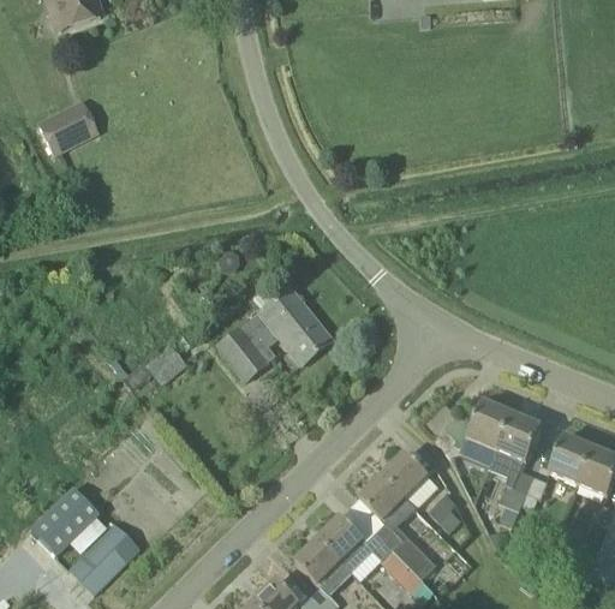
[(47,0),(58,30),(100,17),(94,0),(47,0)]
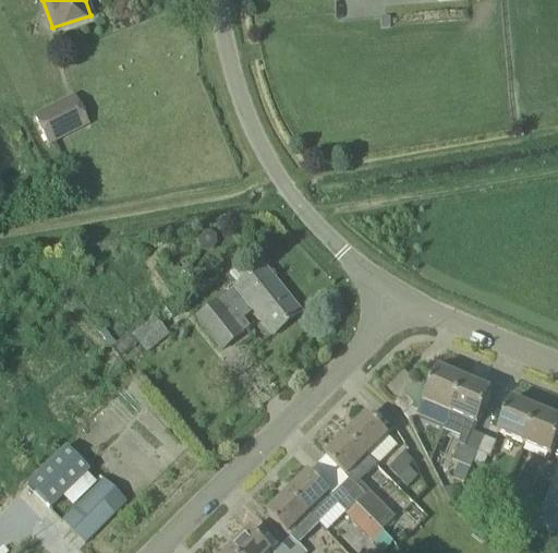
[(33,116),(48,143),(87,121),(72,94),(33,116)]
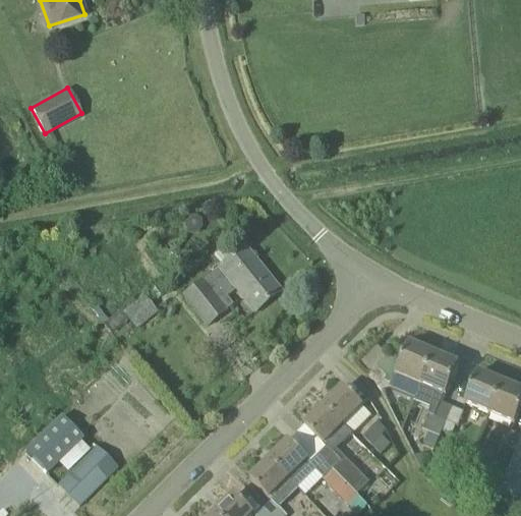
[(244,245),(183,294),(209,325),(224,311),(223,309),(232,302),(226,295),(236,287),(254,310),(280,289),(244,245)]
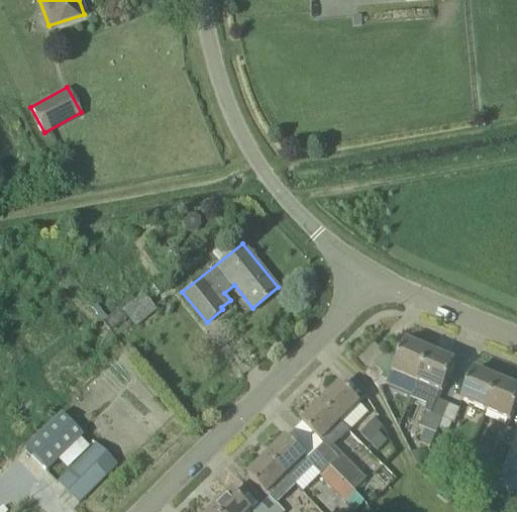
[(141,291),(120,307),(125,314),(133,324),(153,308),(141,291)]
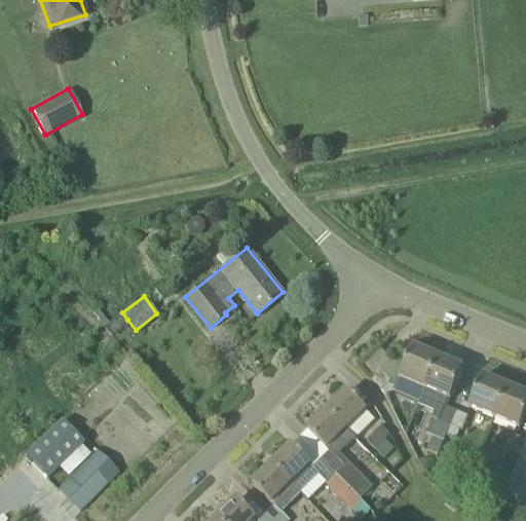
[(98,307),(92,311),(103,325),(108,321),(98,307)]
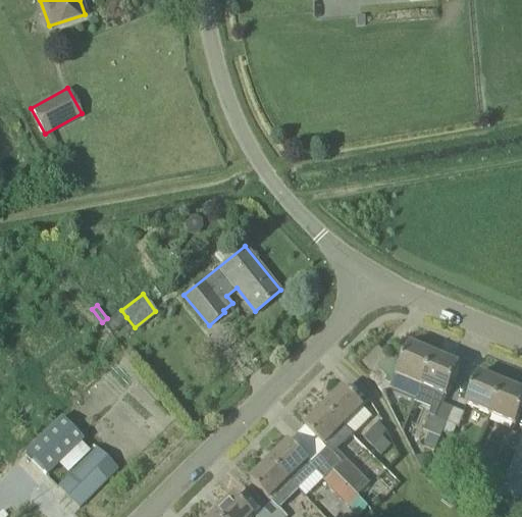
[(369,371),(368,372),(379,384),(387,376),(389,377),(388,380),(418,393),(421,383),(434,352),(410,342),(401,364),(389,353),(384,357),(383,356),(381,358),(379,357),(385,352),(378,344),(360,361),(369,371)]
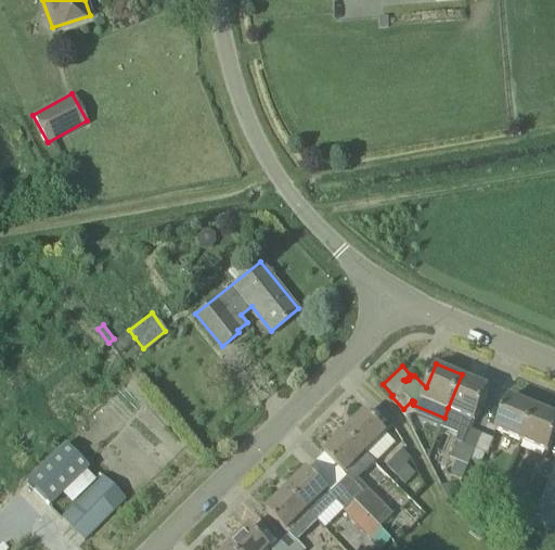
[(451,455),(468,461),(475,446),(481,430),(472,426),(489,385),(462,374),(448,408),(441,424),(459,431),(457,437),(451,455)]
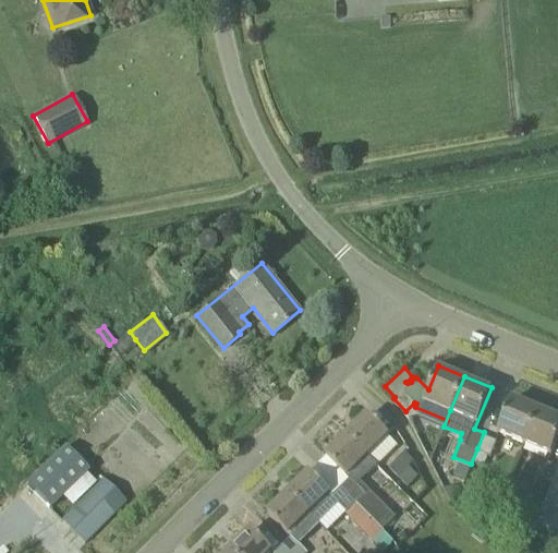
[(511,396),(498,429),(524,440),(538,407),(511,396)]
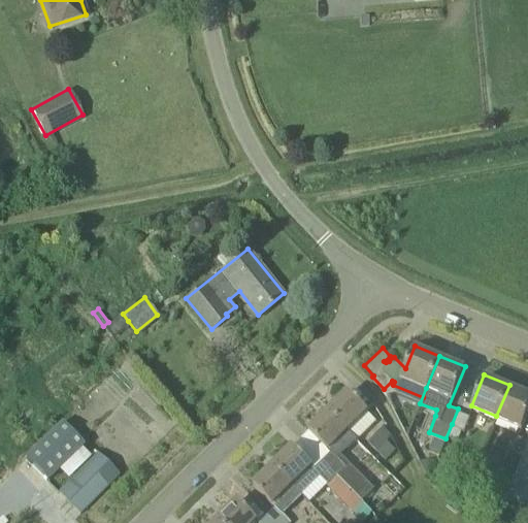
[(527,412),(527,392),(509,385),(496,416),(522,427),(527,412)]
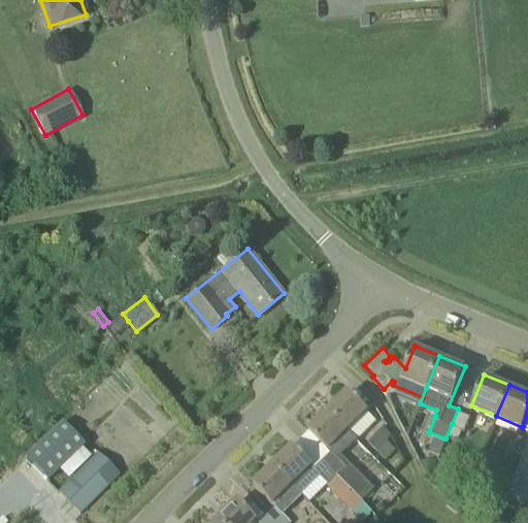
[(349,389),(329,409),(357,437),(376,418),(349,389)]
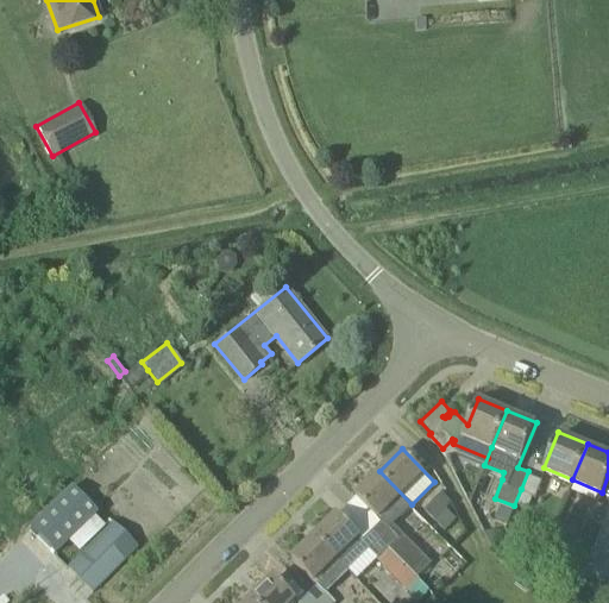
[(412,504),(380,471),(356,494),(378,516),(383,522),(374,532),(391,547),(403,559),(418,545),(395,521),(412,504)]
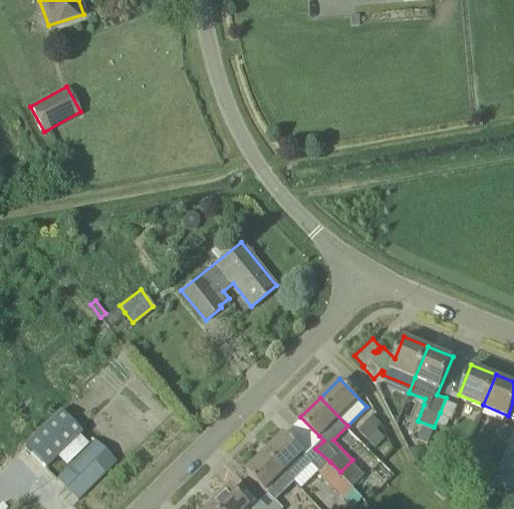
[(446,398),(440,413),(452,417),(458,403),(446,398)]
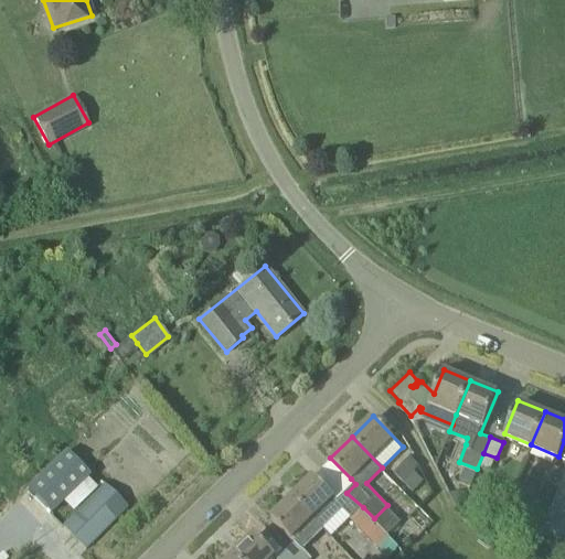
[(65,449),(27,487),(51,512),(89,474),(65,449)]
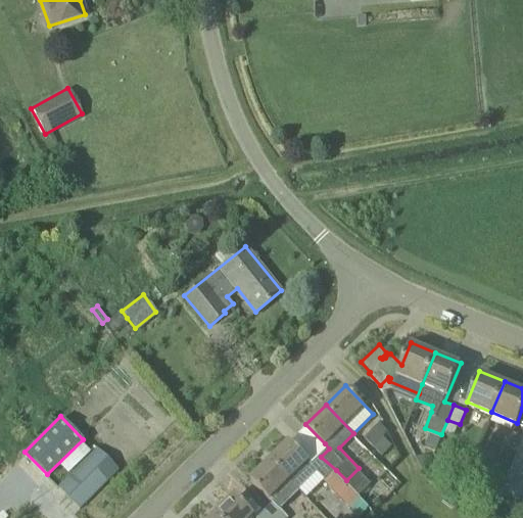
[(380,421),(366,434),(374,443),(382,453),(392,443),(384,434),(388,430),(380,421)]
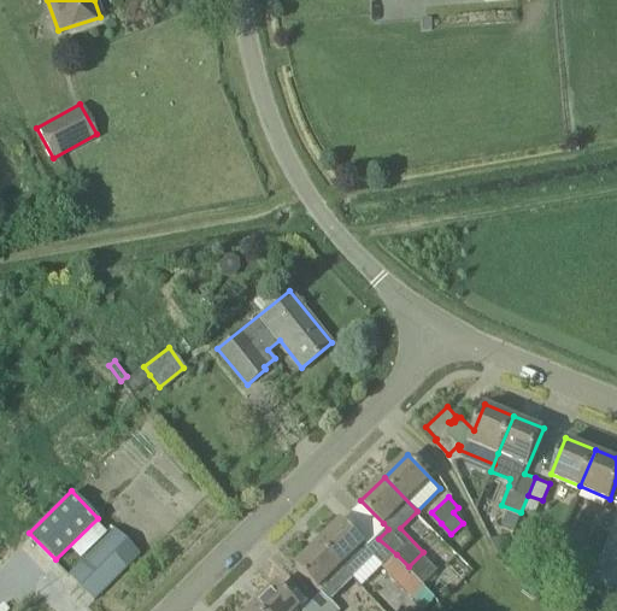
[(597,524),(611,530),(616,515),(616,512),(604,507),(597,524)]
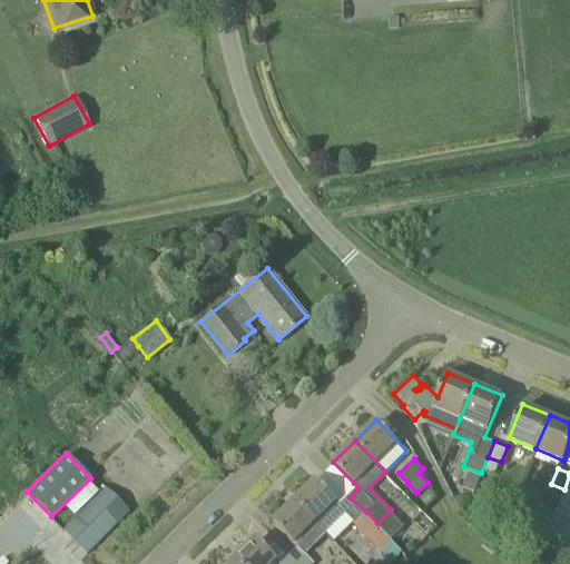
[(569,475),(564,490),(564,491),(552,521),(569,527),(569,475)]
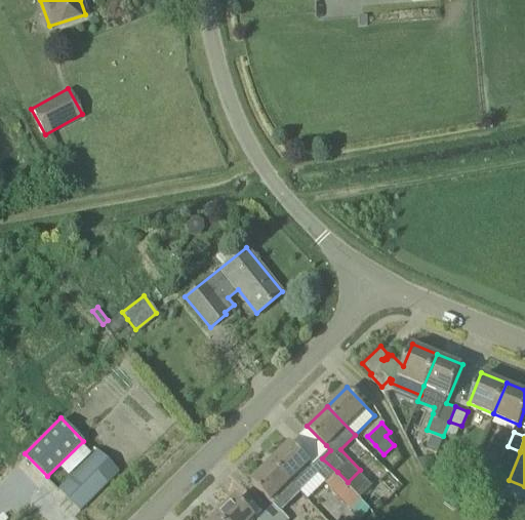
[(337,472),(322,458),(316,466),(311,461),(291,441),(272,461),(299,489),(308,496),(325,480),(351,507),(361,496),(360,494),(348,482),(337,472)]
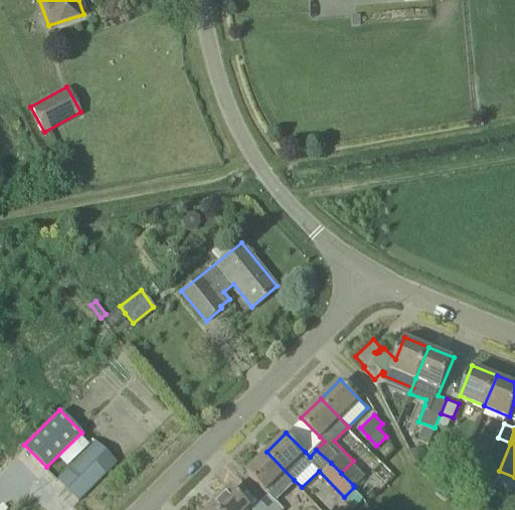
[(115,461),(95,441),(56,478),(77,499),(115,461)]
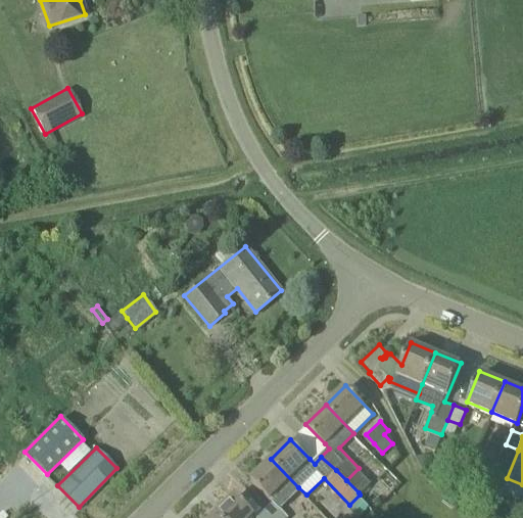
[(433,452),(416,452),(425,467),(433,452)]
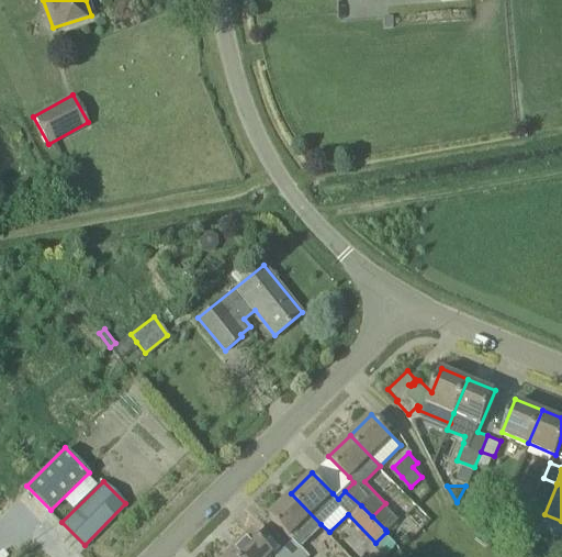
[(290,535),(292,537),(300,545),(321,524),(291,493),(270,514),(290,535)]
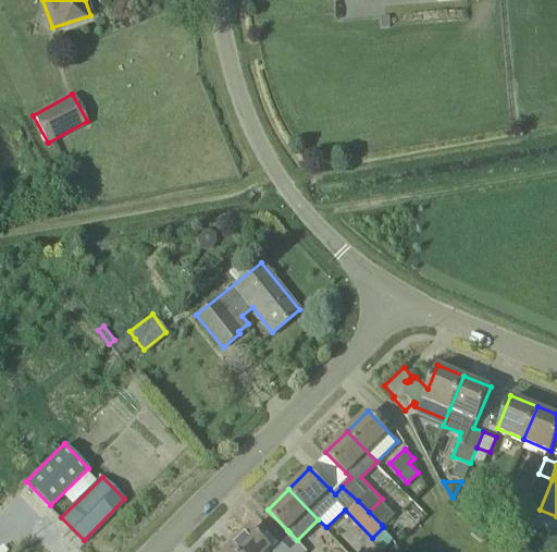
[(531,499),(516,502),(519,520),(534,517),(531,499)]
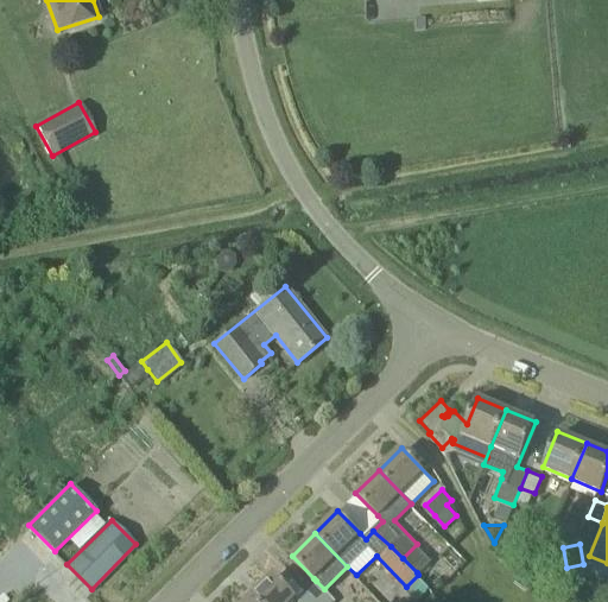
[(251,595),(257,601),(289,601),(296,595),(274,572),(251,595)]
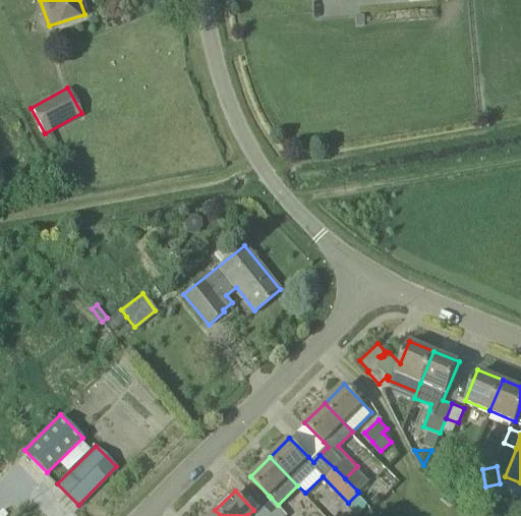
[(358,493),(348,503),(357,512),(367,502),(358,493)]
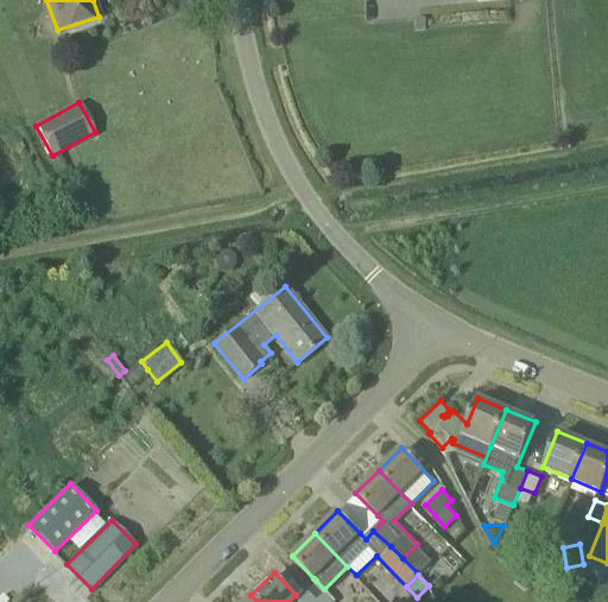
[(331,601),(335,599),(324,589),(316,581),(306,591),(309,593),(318,601),(331,601)]
